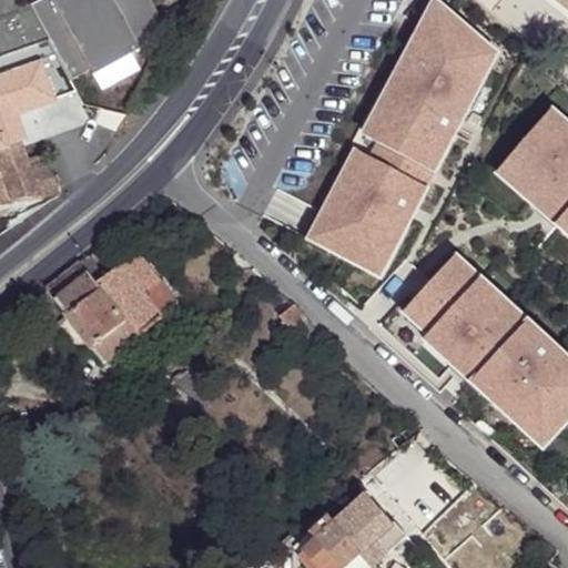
[(30,8),(26,0),(0,0),(0,56),(48,40),(30,8)]
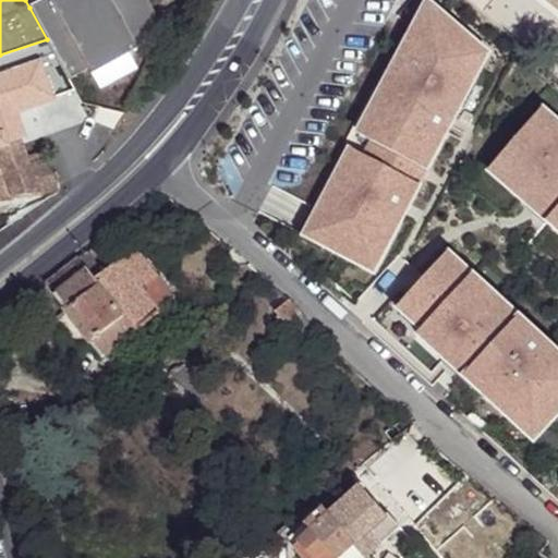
[(43,0),(29,8),(47,39),(70,79),(162,27),(146,0),(43,0)]
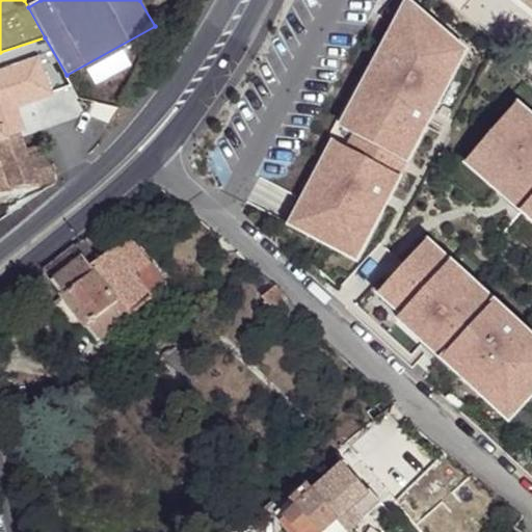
[(407,0),(393,27),(400,30),(419,9),(407,0)]
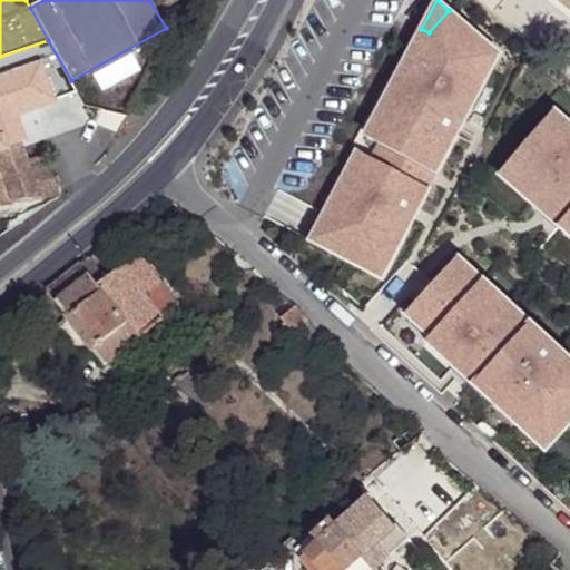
[(569,0),(557,0),(569,10),(569,0)]
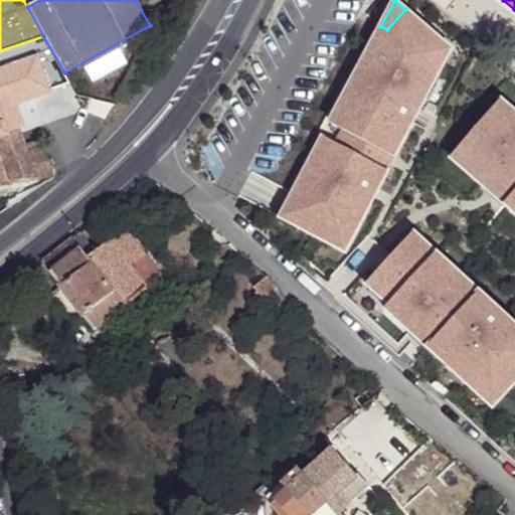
[(427,28),(405,9),(387,29),(380,26),(378,24),(371,38),(371,39),(377,43),(364,67),(358,64),(357,64),(342,94),(344,95),(350,99),(336,126),(329,139),(333,140),(318,169),(305,163),(278,215),(293,222),(294,223),(298,216),(329,233),(326,240),(327,240),(342,248),(421,98),(435,73),(449,47),(437,36),(441,32),(432,24),(427,28)]
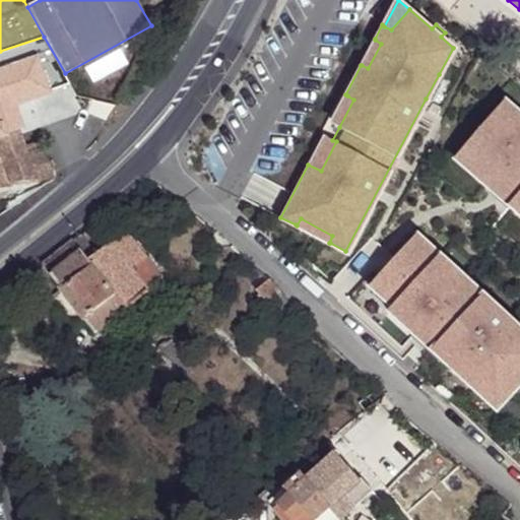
[(368,68),(381,44),(375,40),(375,39),(372,38),(359,64),(361,65),(362,65),(368,68)]
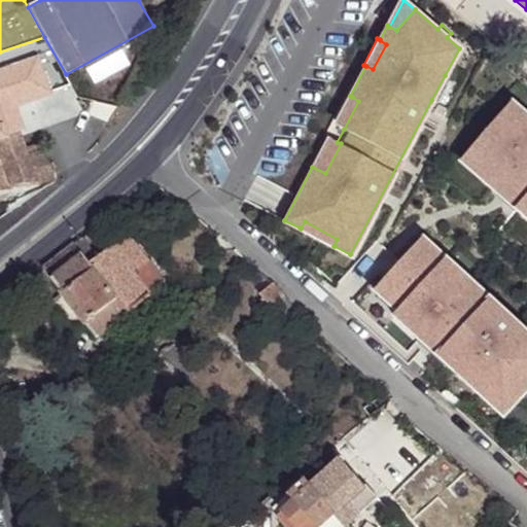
[(447,76),(445,75),(431,100),(434,101),(447,76)]
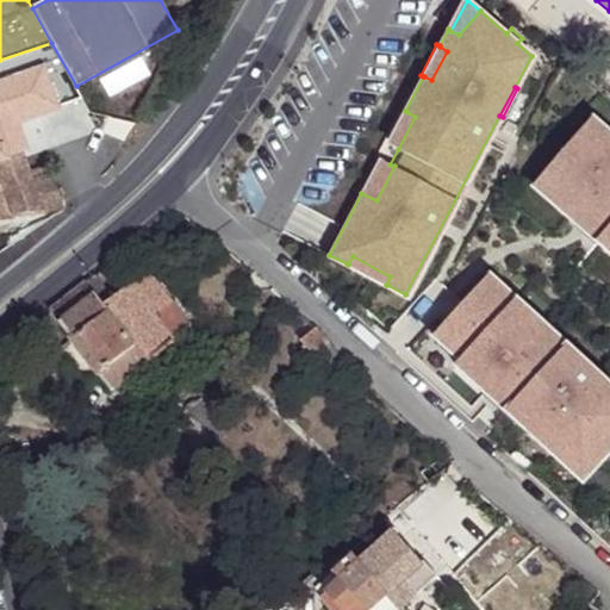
[(398,149),(415,117),(408,112),(391,144),(398,149)]
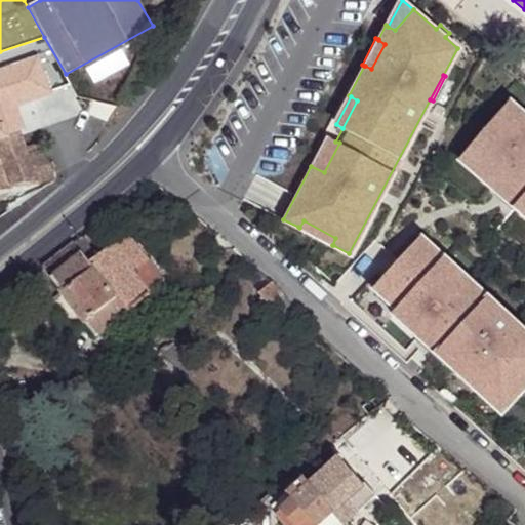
[(524,115),(508,101),(469,145),(492,165),(485,174),(480,179),(494,191),(495,192),(500,185),(518,200),(512,206),(524,217),(524,115)]
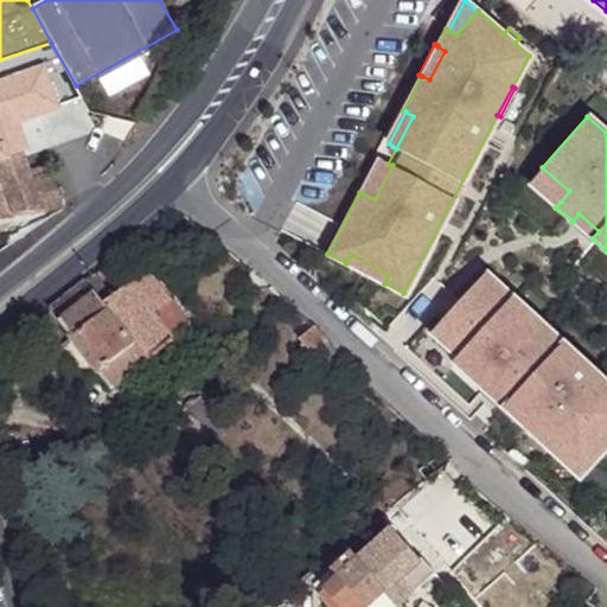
[(0,217),(63,208),(50,172),(44,174),(40,165),(26,170),(13,133),(0,136),(0,217)]
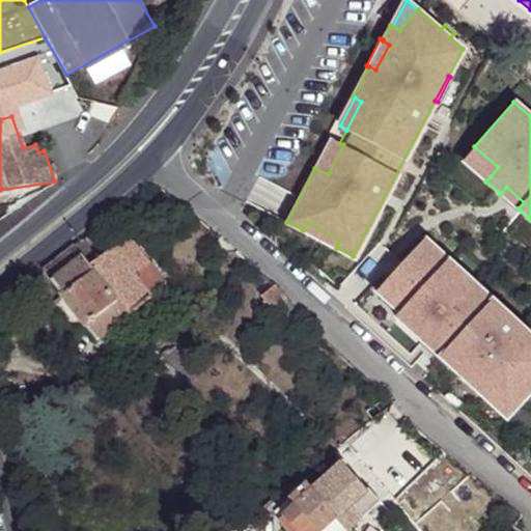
[(328,174),(343,144),(339,143),(331,138),(314,168),(328,174)]
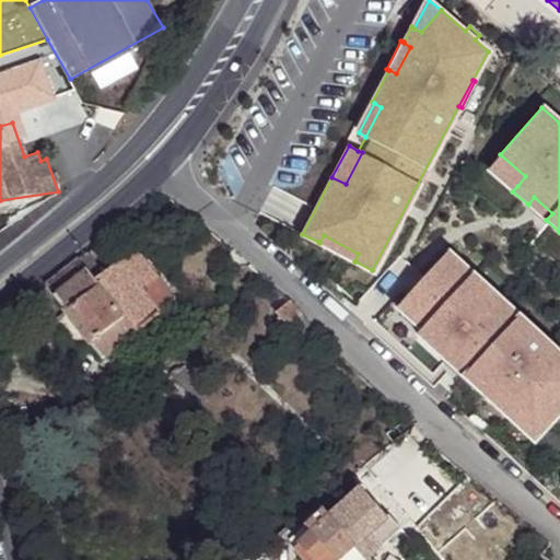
[(517,186),(525,176),(500,154),(492,164),(517,186)]
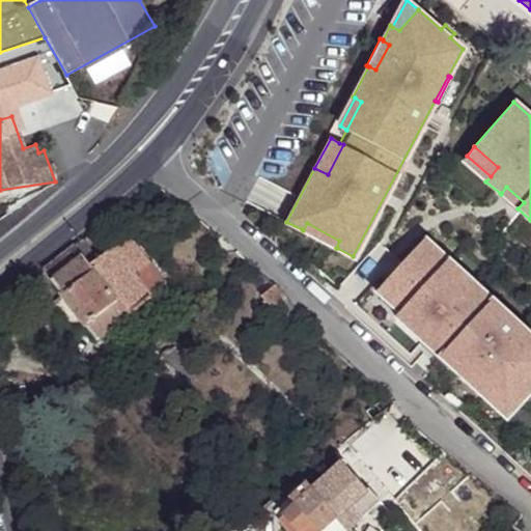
[(524,202),(506,187),(501,194),(500,193),(498,195),(515,211),(518,208),(524,202)]
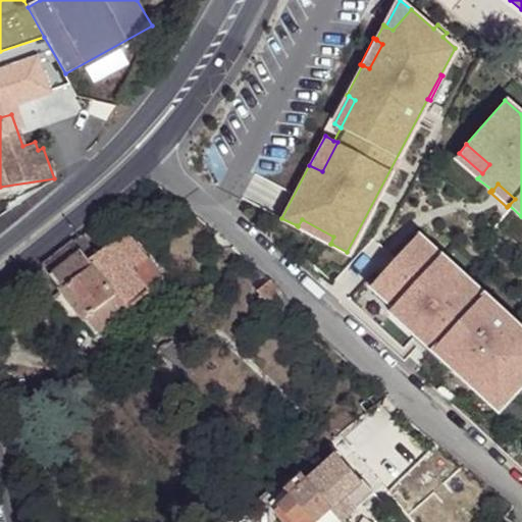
[(330,244),(333,237),(302,219),(298,226),(297,225),(296,228),(330,246),(331,244),(330,244)]
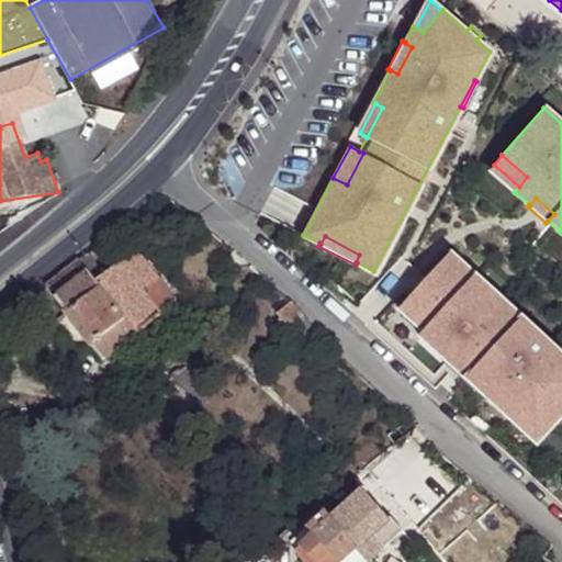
[(96,281),(136,335),(177,304),(136,250),(103,276),(96,281)]
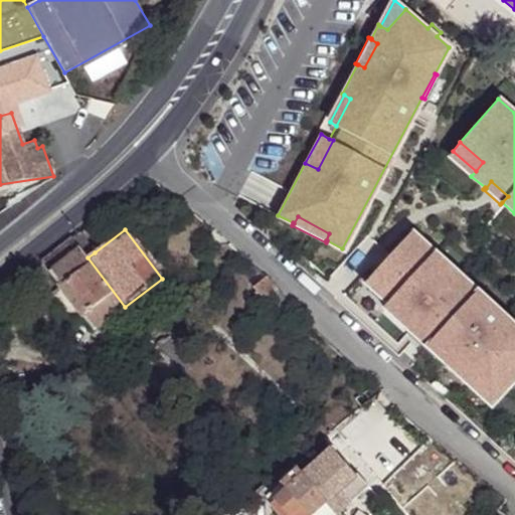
[(433,250),(410,230),(371,273),(393,294),(385,303),(381,307),(404,328),(405,329),(412,322),(449,355),(442,362),(443,363),(467,385),(469,383),(479,372),(501,393),(514,377),(514,327),(494,308),(494,307),(487,315),(470,299),(476,292),(476,291),(451,268),(450,267),(444,274),(426,259),(434,251),(433,250)]
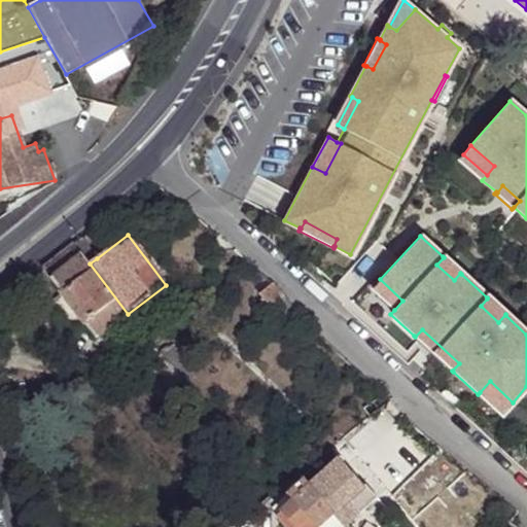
[(75,244),(90,264),(97,258),(81,239),(75,244)]
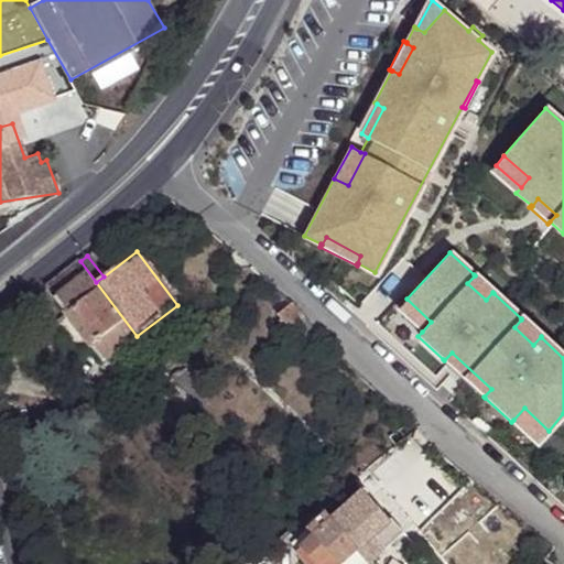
[(90,347),(102,362),(137,336),(96,282),(80,261),(46,289),(90,348),(90,347)]
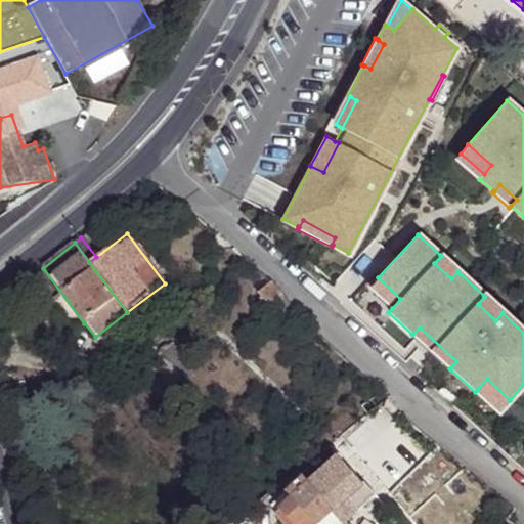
[(434,263),(451,278),(457,271),(459,272),(461,270),(442,254),(440,255),(441,256),(434,263)]
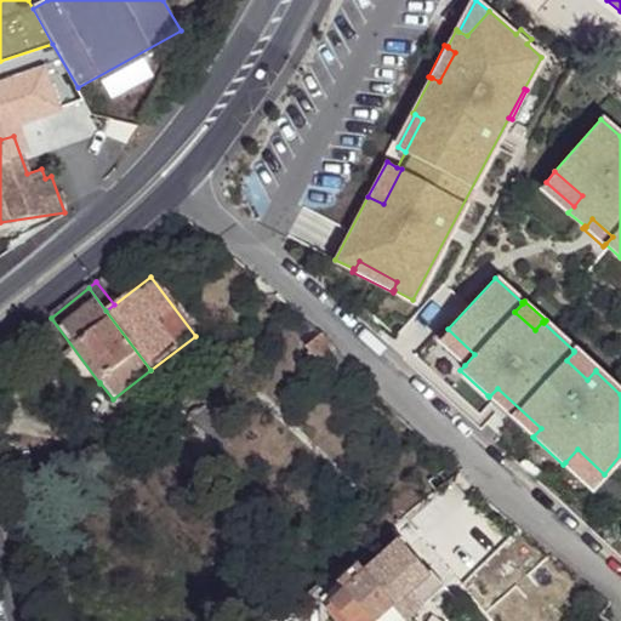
[(286,311),(292,317),(298,312),(291,306),(286,311)]
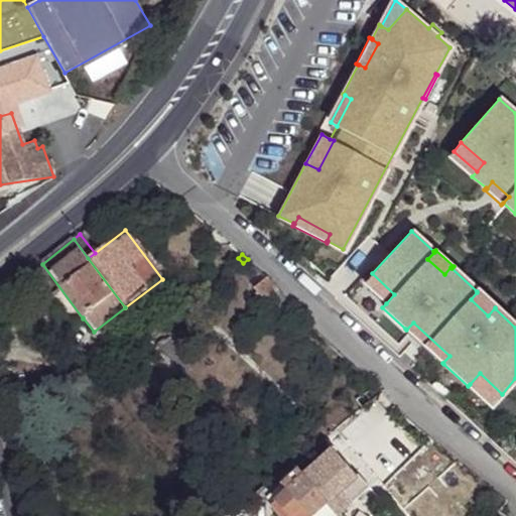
[(386,303),(394,294),(372,273),(363,282),(386,303)]
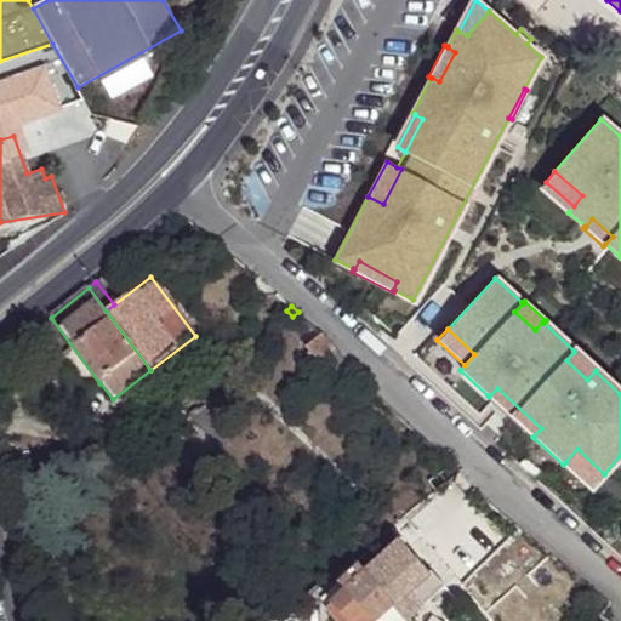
[(325,358),(339,371),(347,362),(330,341),(322,334),(306,347),(320,363),(325,358)]
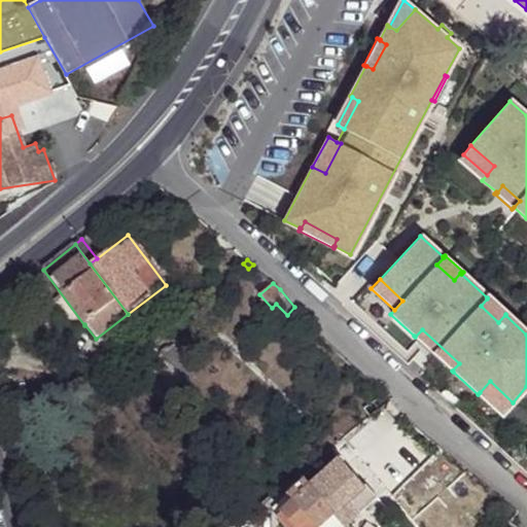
[(487,299),(481,306),(498,322),(505,314),(505,315),(507,313),(489,295),(487,297),(487,299)]
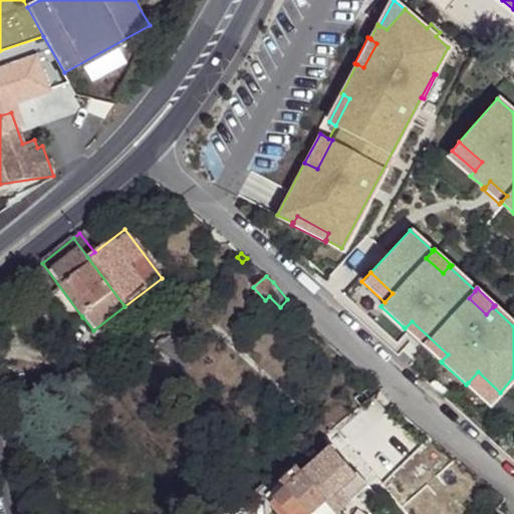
[(412,321),(405,328),(404,327),(403,329),(440,364),(442,362),(441,361),(448,354),(412,321)]
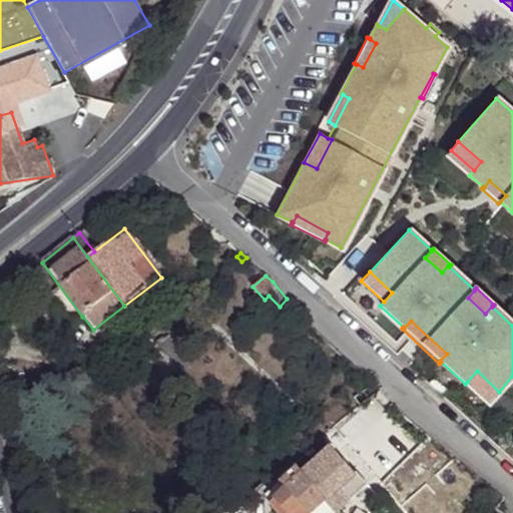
[(156,346),(178,374),(185,368),(163,340),(156,346)]
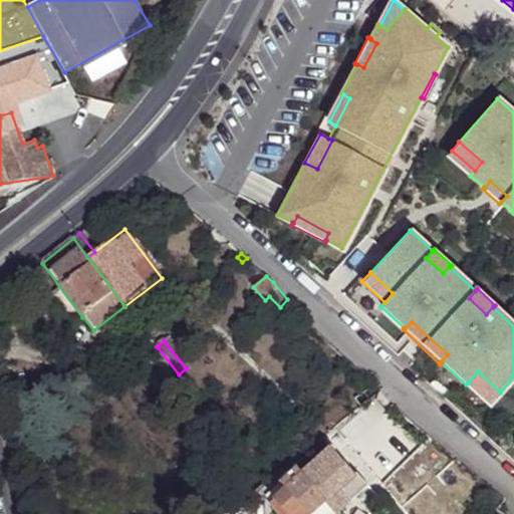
[(478,371),(468,382),(490,403),(500,393),(478,371)]
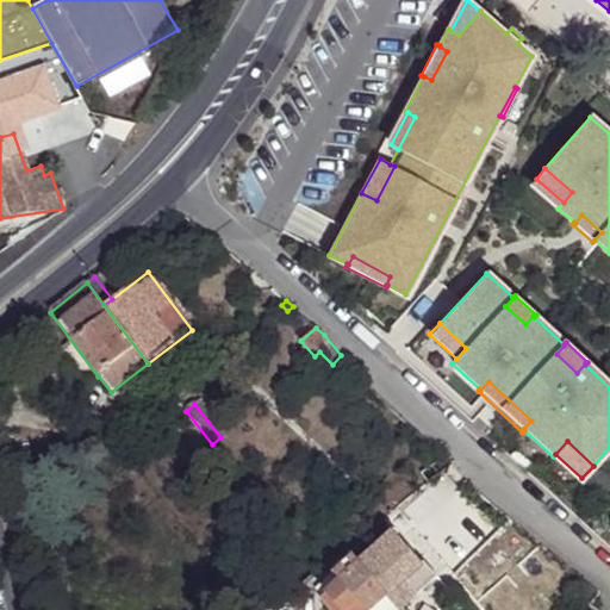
[(246,508),(253,517),(263,508),(256,499),(246,508)]
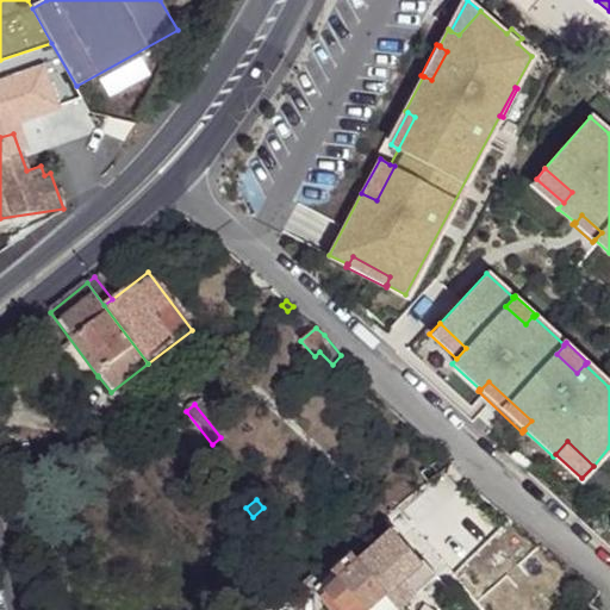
[(387,596),(398,609),(402,609),(439,578),(421,559),(419,560),(393,531),(368,554),(360,562),(388,595),(387,596)]
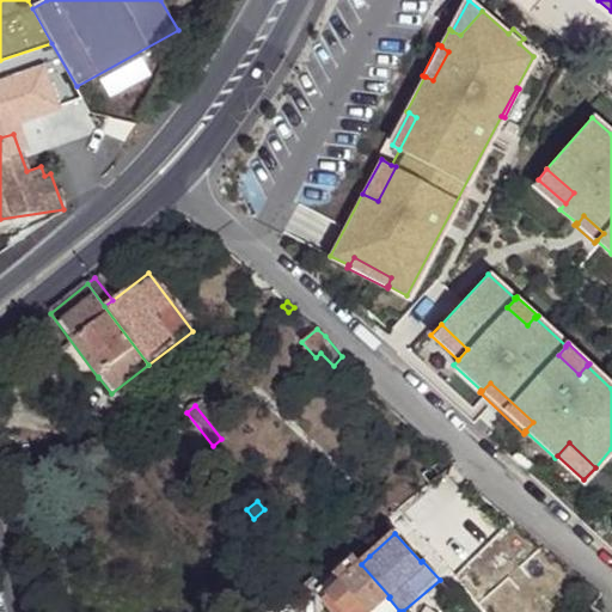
[(341,583),(366,611),(372,611),(389,598),(390,597),(361,564),(354,557),(334,575),(341,583)]
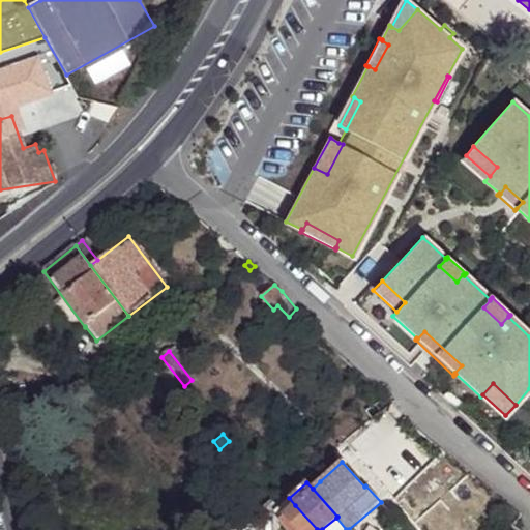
[(280,519),(289,529),(317,529),(295,505),(280,519)]
